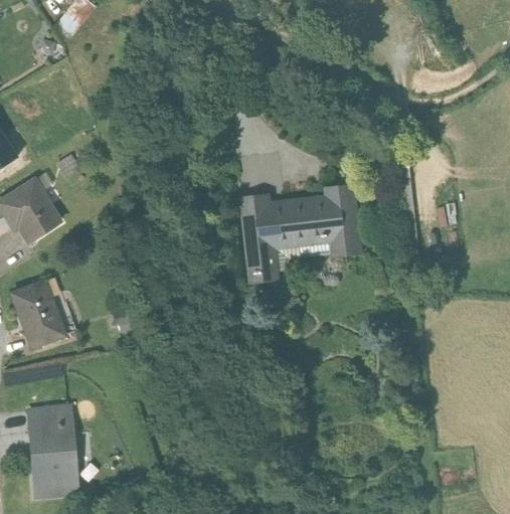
[(68,0),(70,1),(48,27),(62,44),(96,6),(87,0),(68,0)]
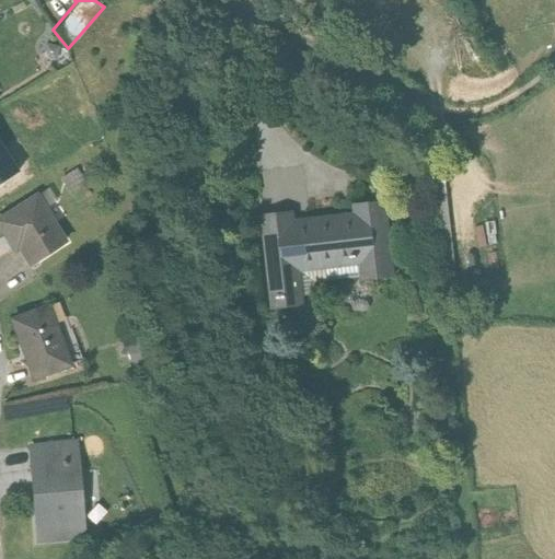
[(0,182),(13,173),(0,152),(0,182)]
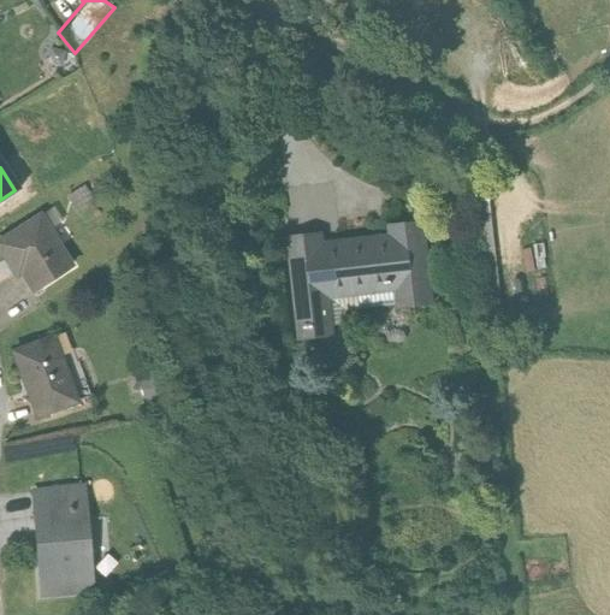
[(73,267),(39,212),(0,235),(0,260),(12,279),(18,276),(30,294),(73,267)]
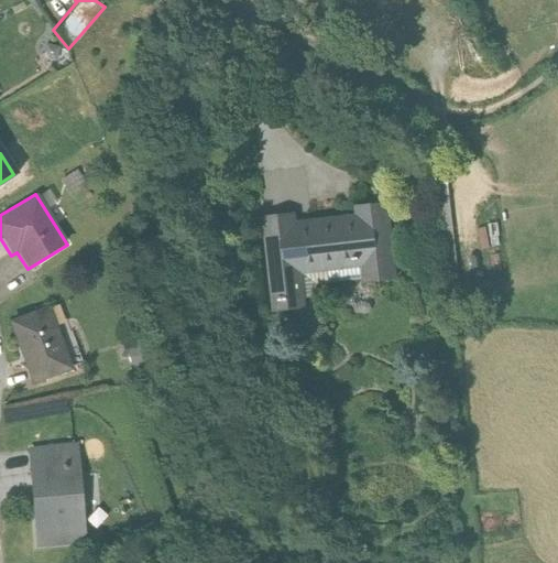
[(284,213),(250,216),(262,311),(297,306),(293,274),(348,268),(349,282),(386,278),(376,202),(342,206),(343,214),(285,220),(284,213)]
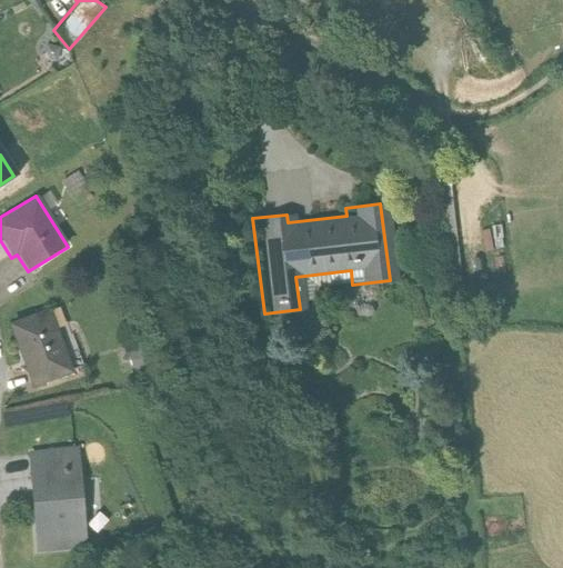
[(49,308),(8,325),(32,388),(74,371),(49,308)]
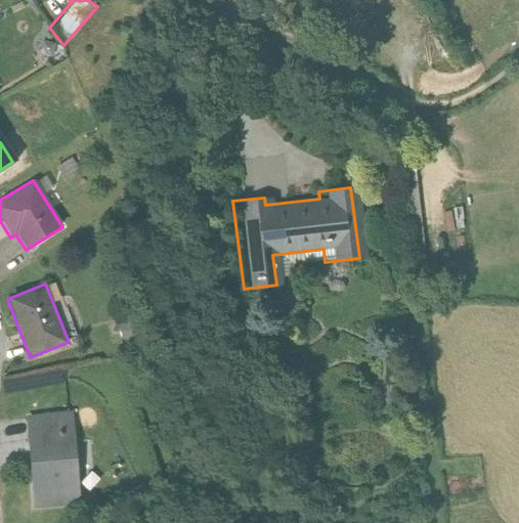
[(10,394),(69,384),(66,367),(7,378),(10,394)]
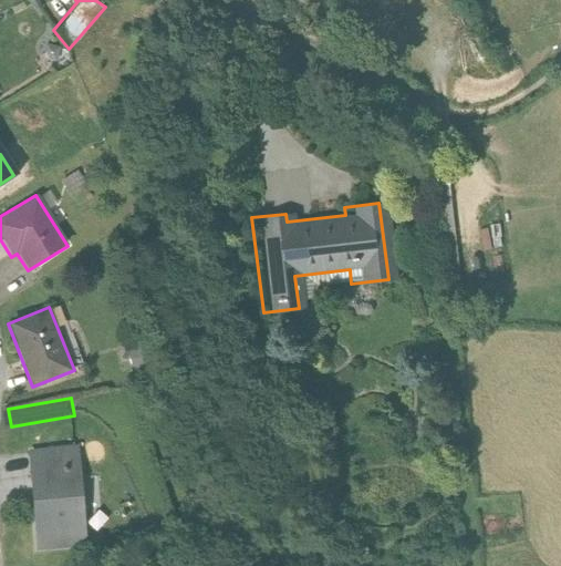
[(79,443),(29,448),(39,551),(89,546),(79,443)]
